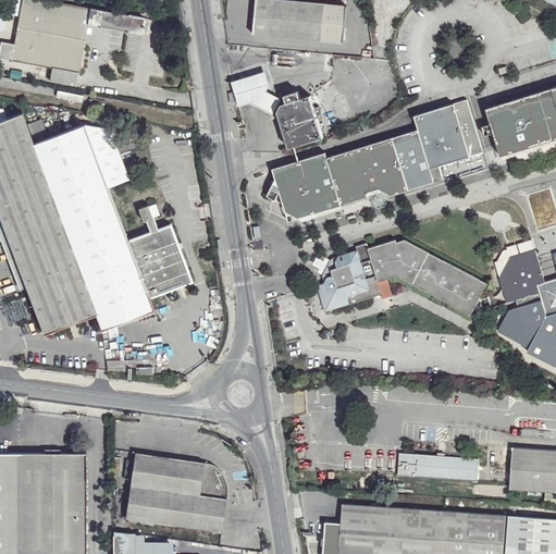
[(0,59),(51,69),(50,83),(79,87),(90,26),(143,35),(145,20),(41,0),(23,0),(16,46),(1,42),(0,47),(0,59)]
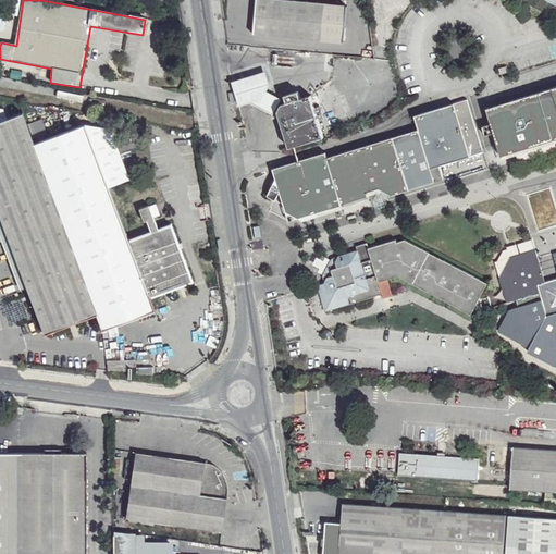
[(346,4),(291,0),(256,0),(255,34),(343,42),(346,4)]
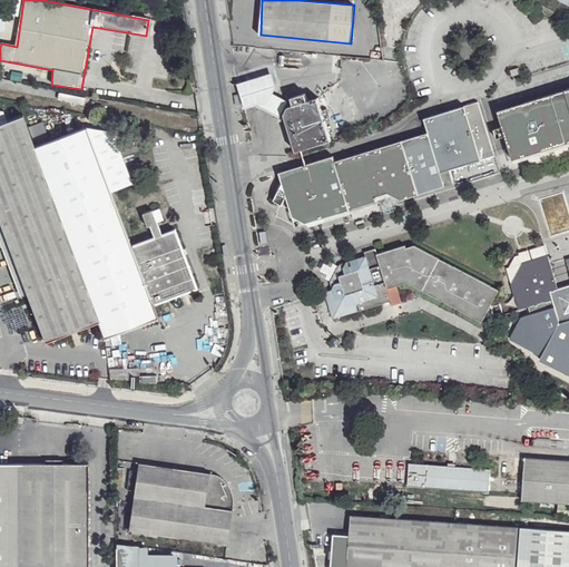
[(275,86),(271,72),(256,77),(236,82),(244,110),(256,106),(280,118),(283,113),(294,150),(331,142),(316,94),(305,97),(304,90),(290,94),(288,98),(286,101),(272,93),(275,86)]
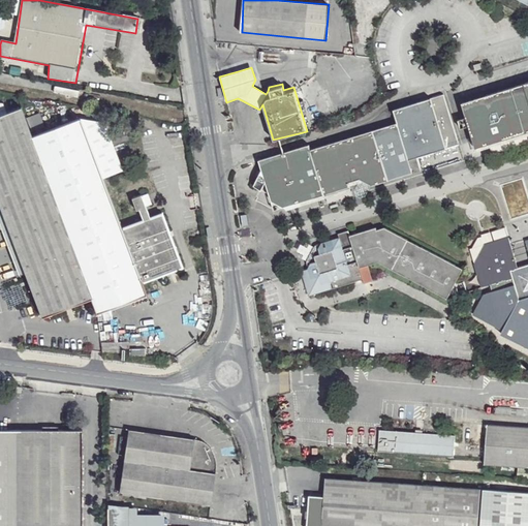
[(527,82),(464,101),(467,118),(459,120),(462,128),(469,126),(472,138),(476,147),(527,131),(527,82)]
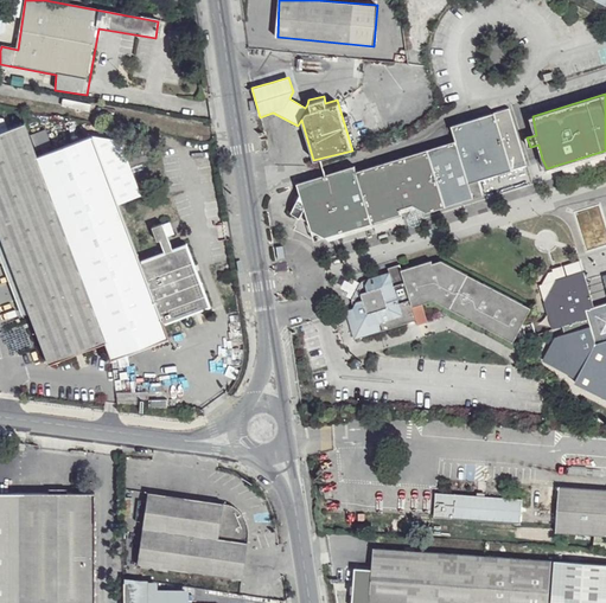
[(452,127),(455,142),(355,171),(352,165),(297,183),(303,205),(294,205),(289,215),(300,219),(305,211),(312,230),(325,236),(400,215),(397,209),(413,204),(427,212),(483,197),(478,181),(524,167),(508,110),(452,127)]
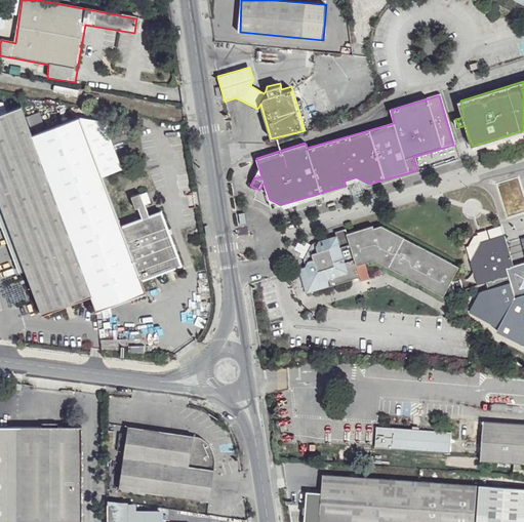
[(104,177),(125,170),(110,123),(80,118),(31,136),(21,109),(0,116),(0,205),(41,316),(91,297),(95,312),(146,293),(143,282),(182,267),(161,216),(149,221),(140,198),(132,200),(136,211),(138,211),(142,223),(121,231),(104,177)]
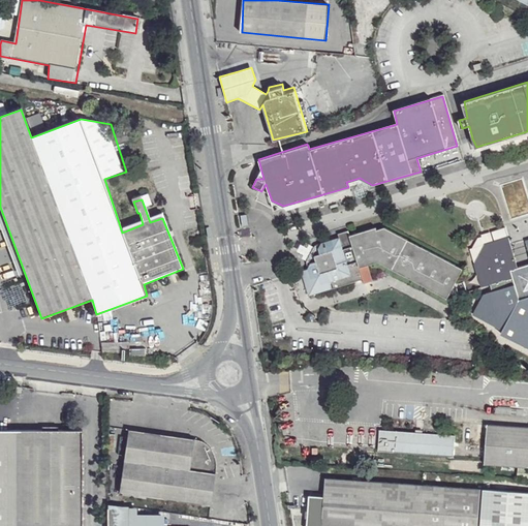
[(379,228),(319,247),(310,265),(311,271),(304,273),(312,299),(367,282),(369,286),(377,284),(372,268),(383,265),(454,302),(456,298),(472,292),(470,285),(465,286),(462,285),(469,273),(389,228),(380,231),(379,228)]
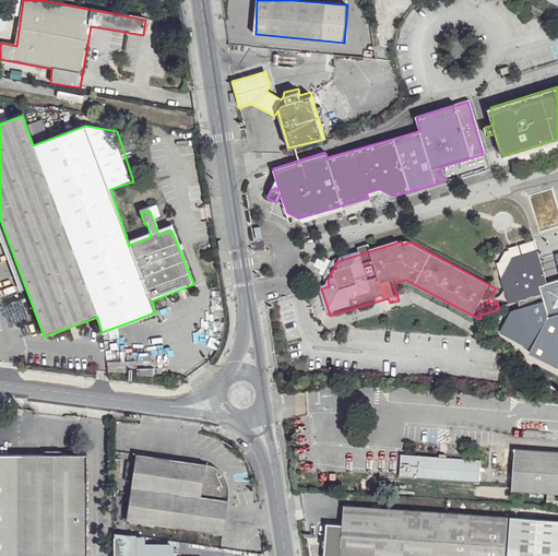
[(511,303),(521,299),(524,307),(513,309),(503,332),(532,346),(532,352),(557,365),(557,255),(556,256),(557,263),(557,280),(548,284),(537,252),(514,260),(503,279),(511,303)]
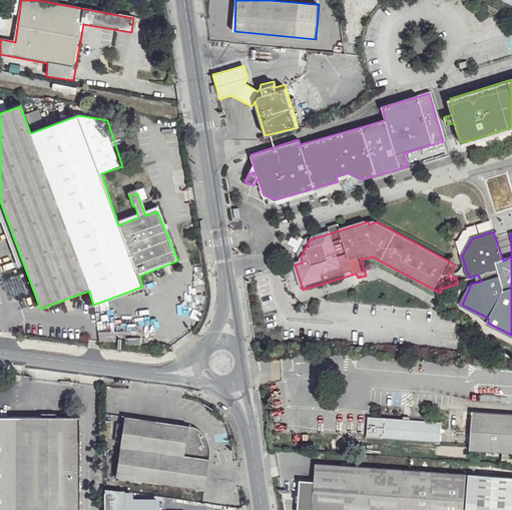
[(511,415),(471,413),(468,452),(511,454),(511,415)]
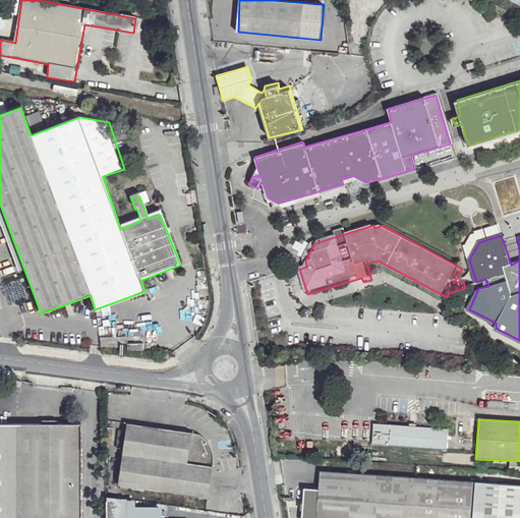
[(81,517),(79,423),(0,422),(0,517),(81,517)]
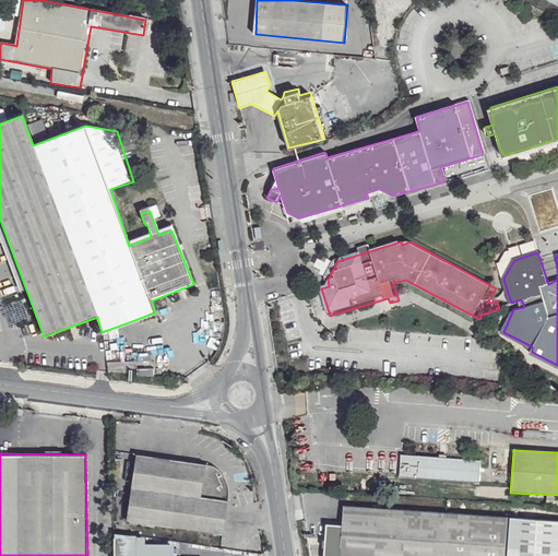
[(479,462),(402,456),(401,478),(479,484),(479,462)]
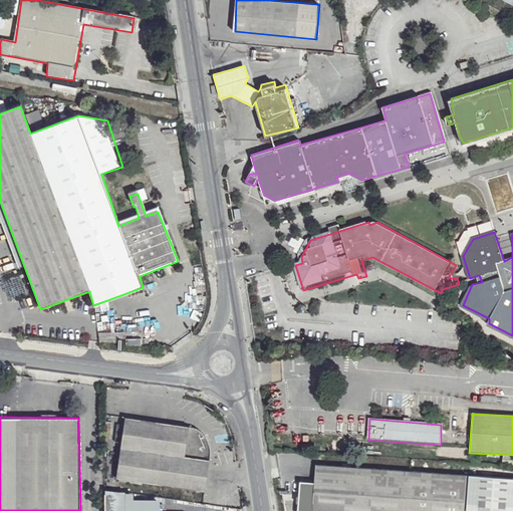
[(180,427),(121,420),(113,479),(115,483),(141,487),(142,482),(204,493),(211,456),(208,450),(205,442),(199,434),(190,428),(180,427)]
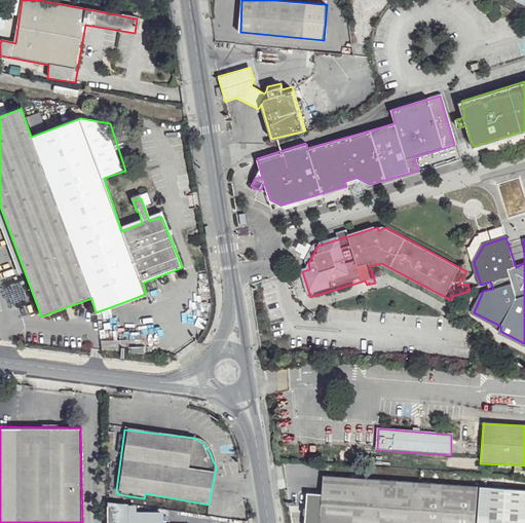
[(474,522),(477,487),(322,475),(321,492),(306,492),(304,522),(474,522)]
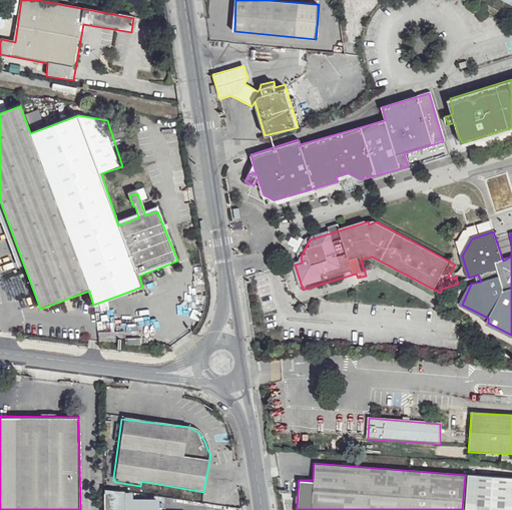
[(511,509),(511,477),(467,474),(465,509),(511,509)]
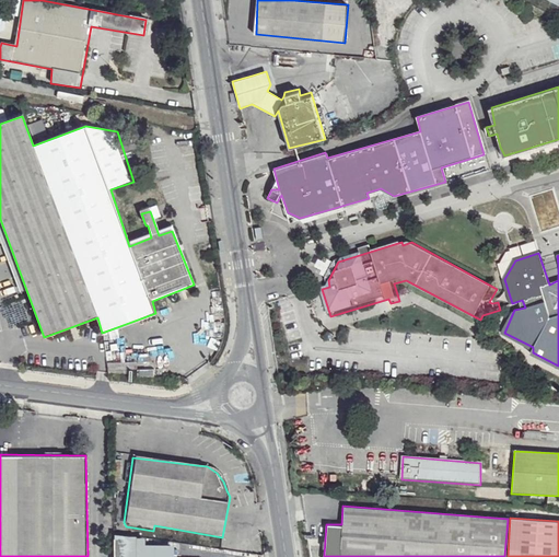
[(143,536),(111,534),(111,556),(173,556),(172,544),(143,545),(143,536)]
